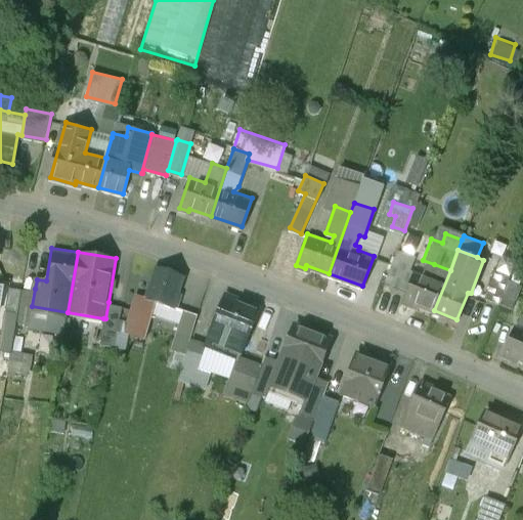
[(450,270),(434,264),(429,275),(413,269),(401,301),(409,304),(410,301),(434,310),(450,270)]
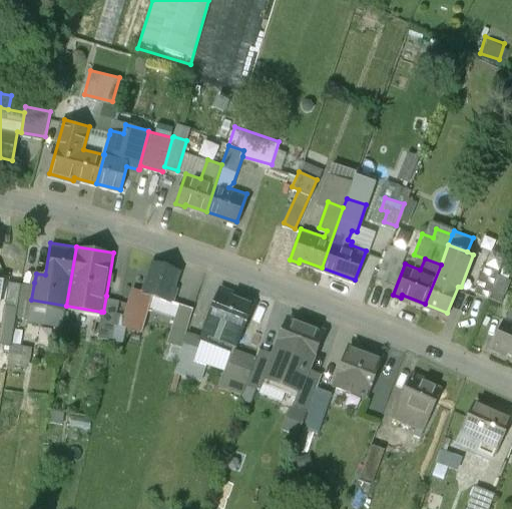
[(179,269),(150,260),(140,290),(132,288),(128,302),(147,308),(151,296),(170,302),(173,293),(171,293),(179,269)]
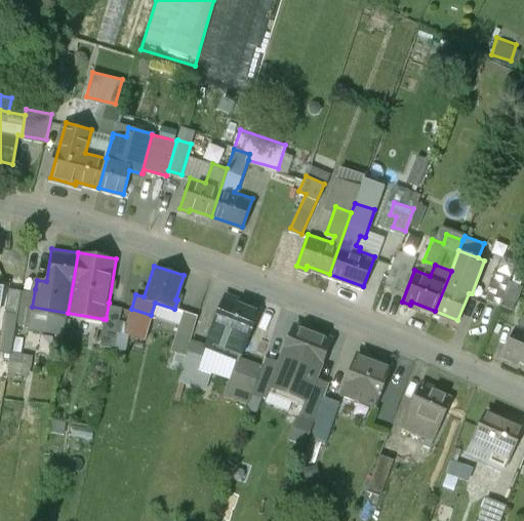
[(511,276),(496,270),(487,293),(501,298),(511,276)]
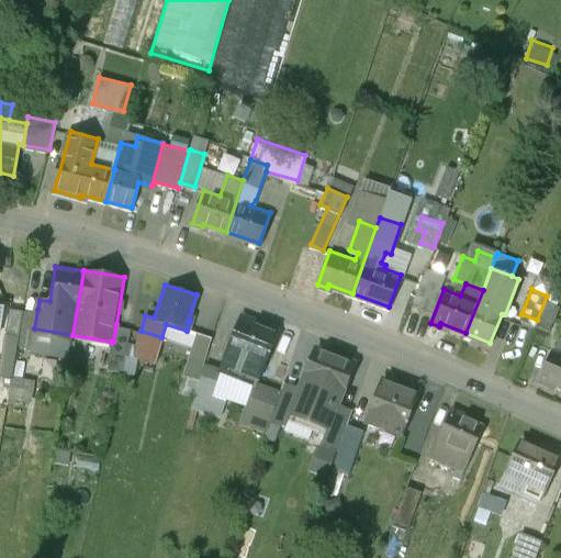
[(23,307),(10,304),(6,330),(19,332),(23,307)]
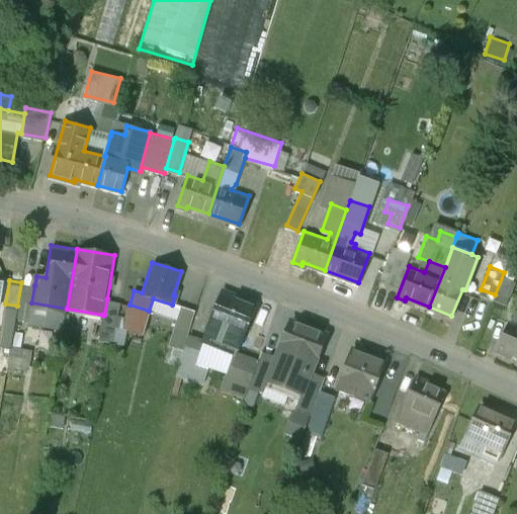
[(34,285),(21,282),(17,306),(16,315),(29,317),(31,303),(34,285)]
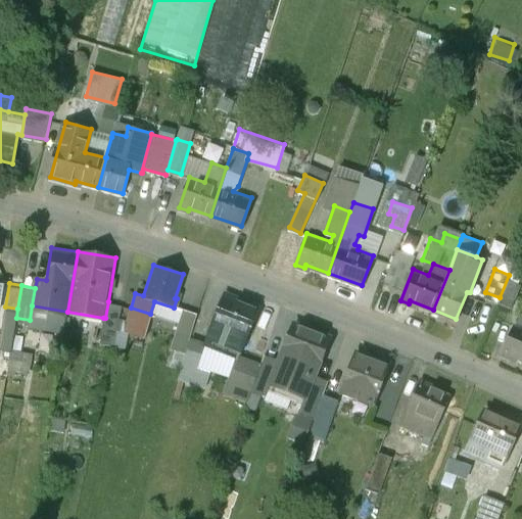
[(254,308),(232,299),(234,296),(224,292),(202,346),(234,359),(254,308)]
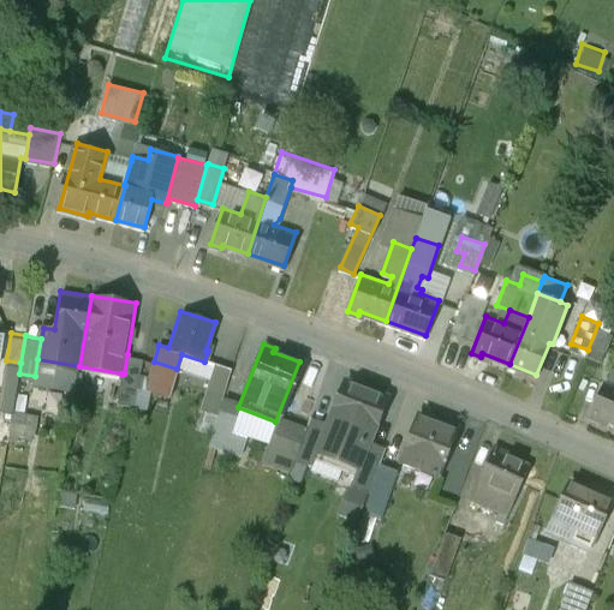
[(144,358),(127,354),(124,374),(121,374),(117,400),(133,404),(144,358)]
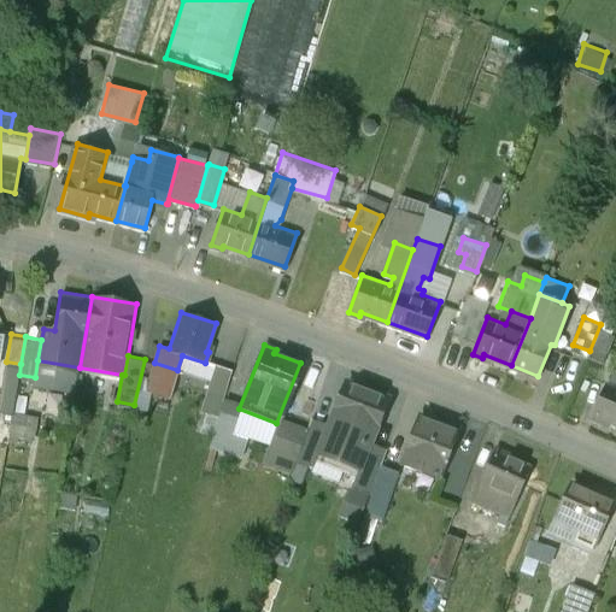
[(177,370),(154,363),(150,376),(159,380),(154,393),(168,398),(177,370)]
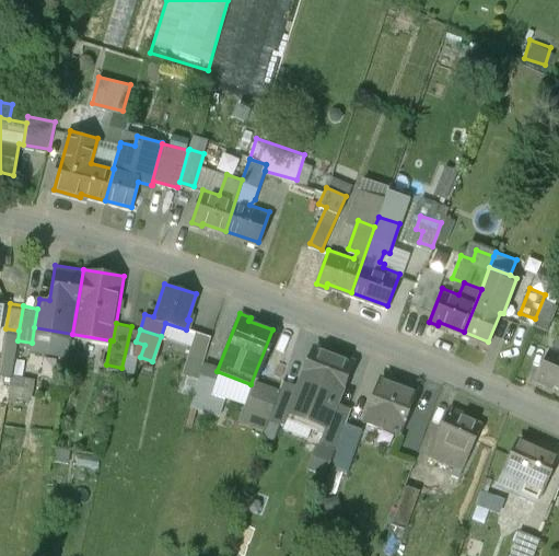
[(209,337),(194,332),(185,360),(200,366),(209,337)]
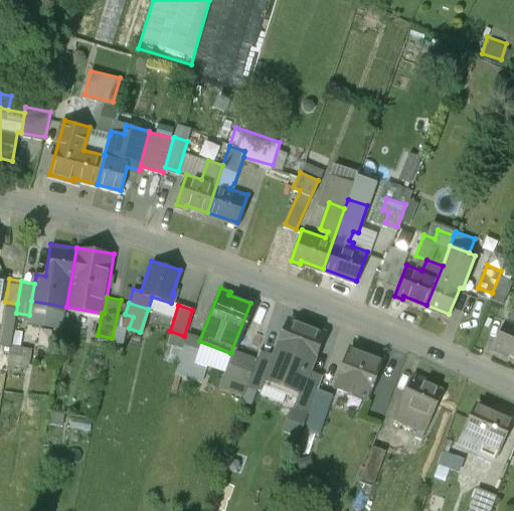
[(324,331),(289,317),(274,355),(265,377),(267,378),(298,390),(300,391),(308,370),(324,331)]
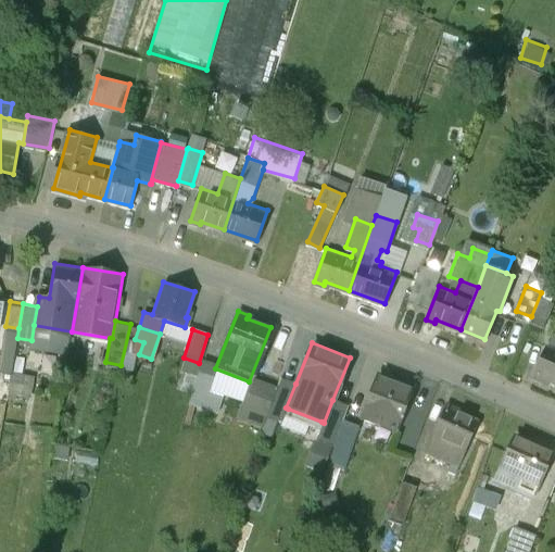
[(554,349),(545,345),(532,377),(542,380),(543,378),(554,384),(554,349)]
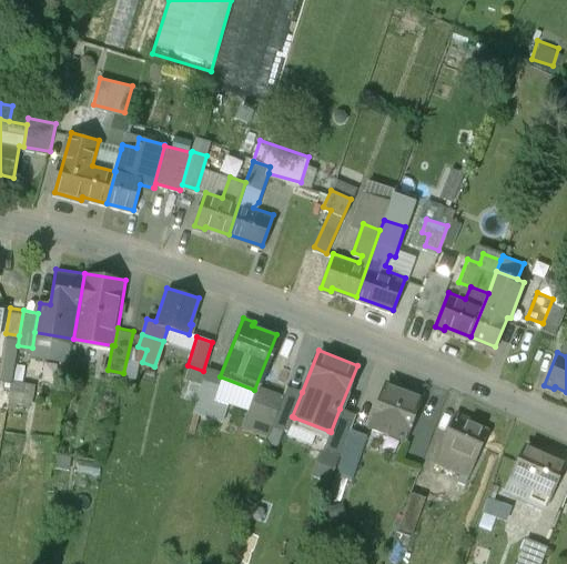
[(34,403),(39,380),(18,376),(13,399),(34,403)]
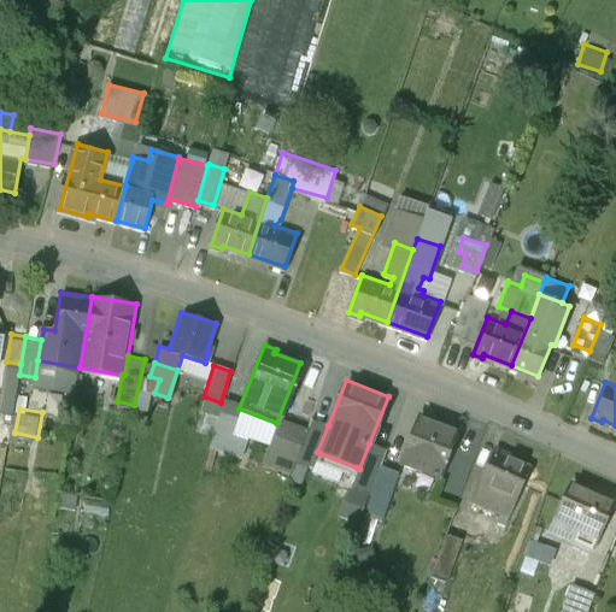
[(458,431),(430,421),(432,417),(421,412),(403,462),(439,475),(458,431)]
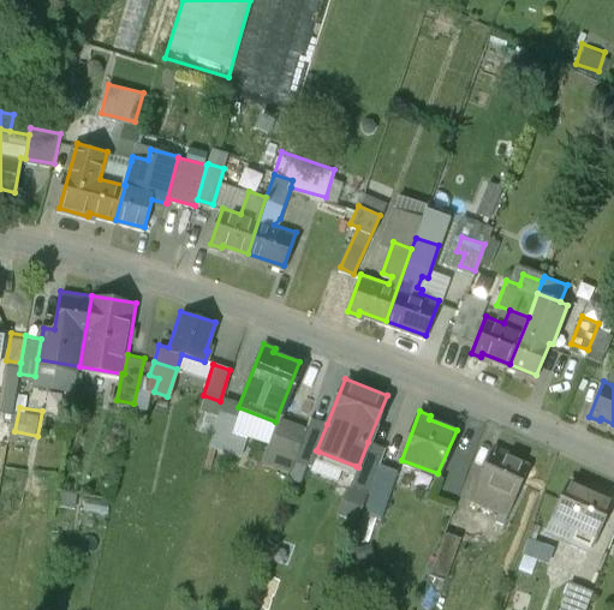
[(310,418),(296,460),(314,466),(319,452),(316,450),(327,424),(310,418)]
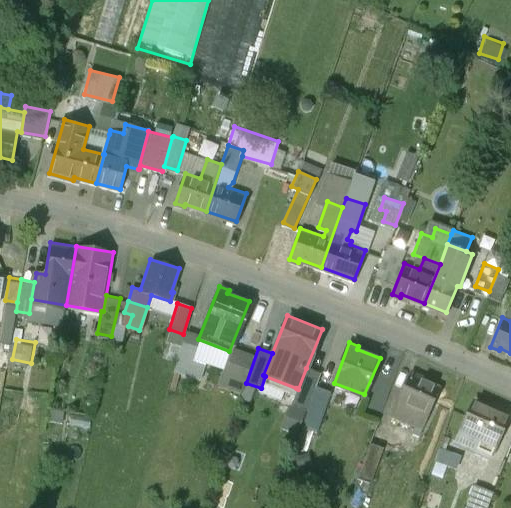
[(66,357),(57,356),(56,362),(64,364),(66,357)]
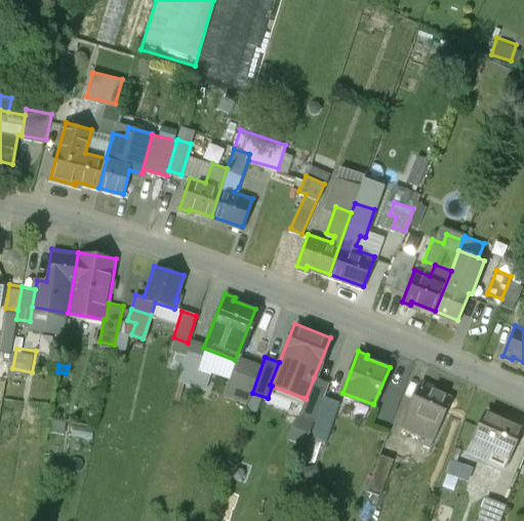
[(314,377),(306,399),(304,398),(298,411),(316,418),(321,404),(328,384),(314,377)]
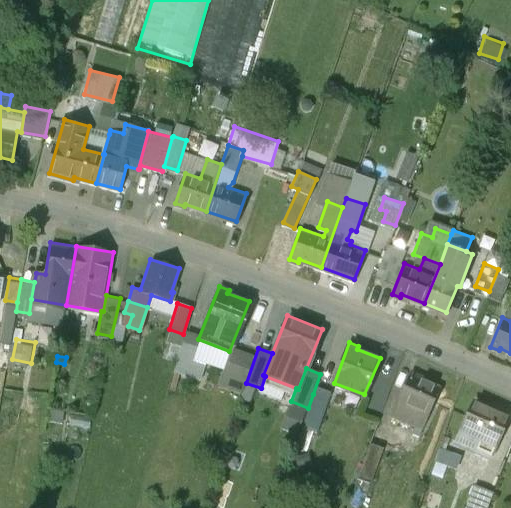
[(421,374),(413,369),(394,409),(409,416),(407,420),(422,427),(442,386),(420,377),(421,374)]
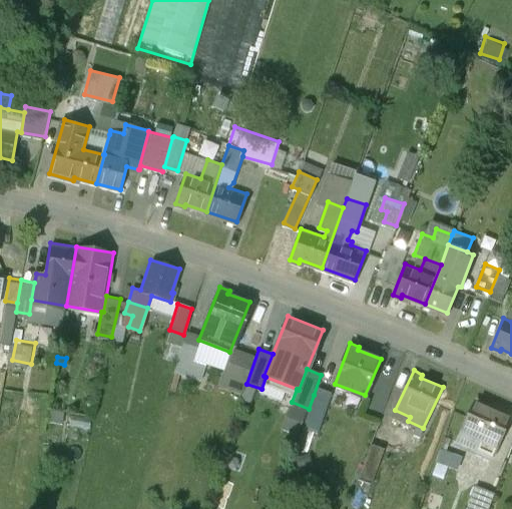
[(326,399),(314,395),(309,409),(304,425),(316,429),(326,399)]
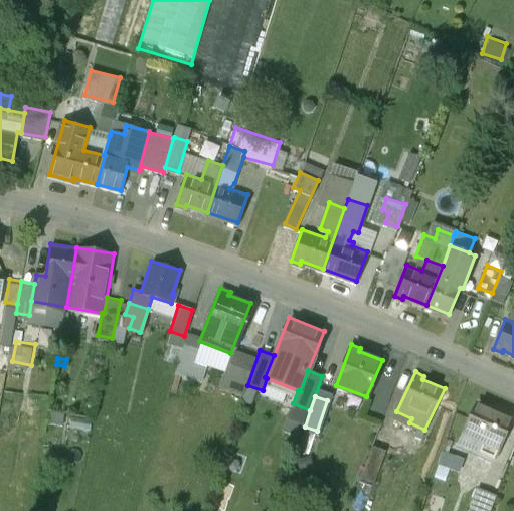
[(511,417),(478,403),(461,442),(495,456),(511,417)]
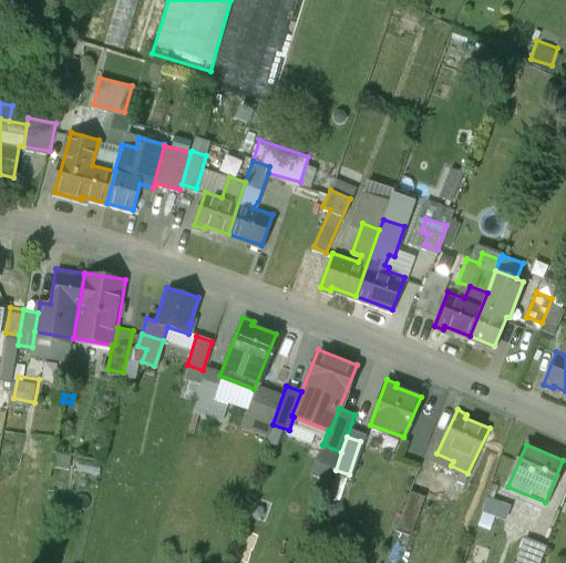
[(452,478),(419,463),(414,474),(449,488),(452,478)]
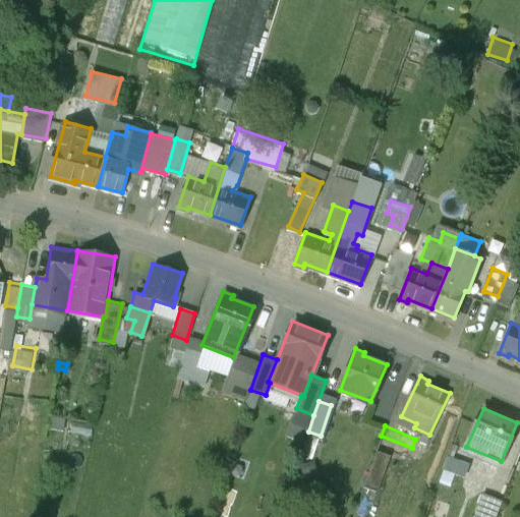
[(496,516),(503,499),(483,492),(474,516),(496,516)]
